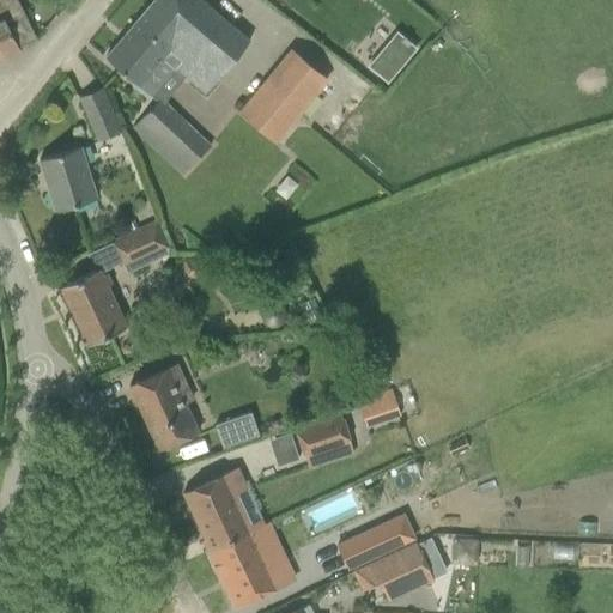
[(0,0),(0,58),(18,49),(18,48),(36,38),(17,0),(0,0)]
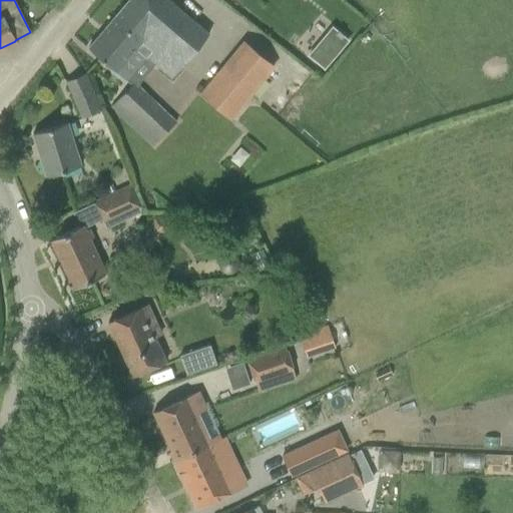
[(209,34),(168,0),(128,0),(88,48),(125,80),(131,73),(122,66),(136,50),(171,79),(209,34)]
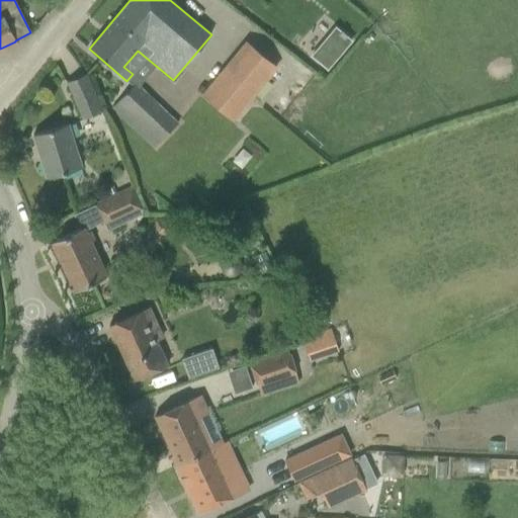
[(301,52),(296,57),(326,80),(338,65),(309,41),(305,48),(304,47),(300,51),(301,52)]
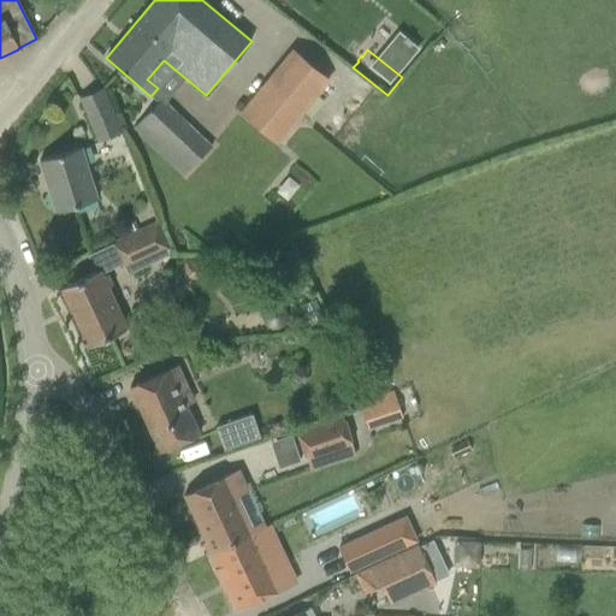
[(240,114),(276,146),(302,113),(317,96),(326,84),(291,54),(240,114)]
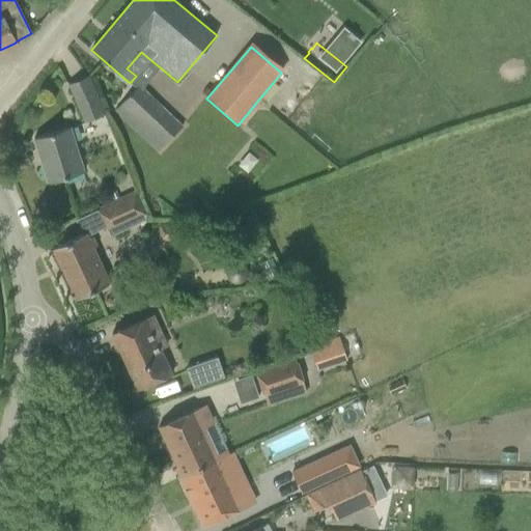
[(104,113),(95,95),(87,76),(68,84),(85,121),(104,113)]
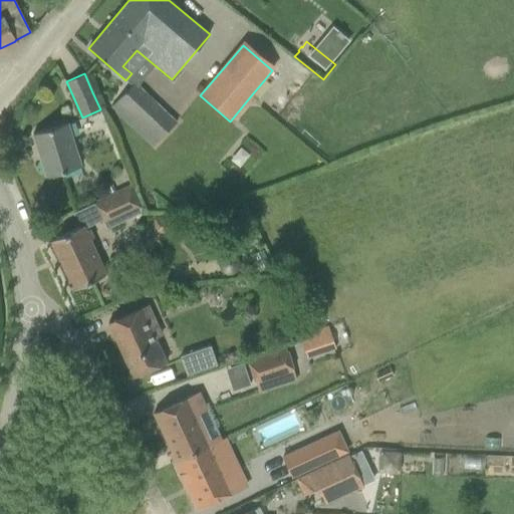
[(264,80),(252,94),(257,98),(269,84),(264,80)]
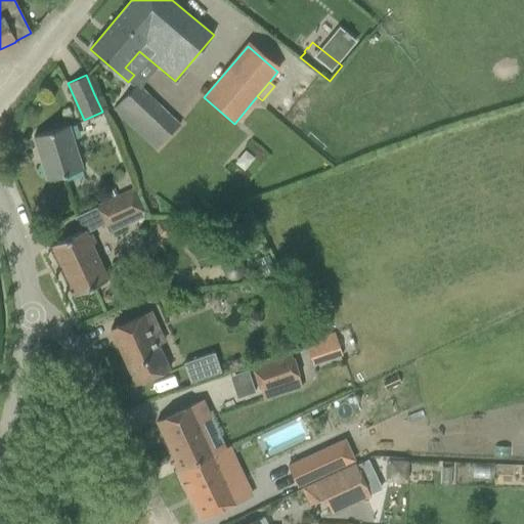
[(114,108),(156,148),(177,125),(136,85),(114,108)]
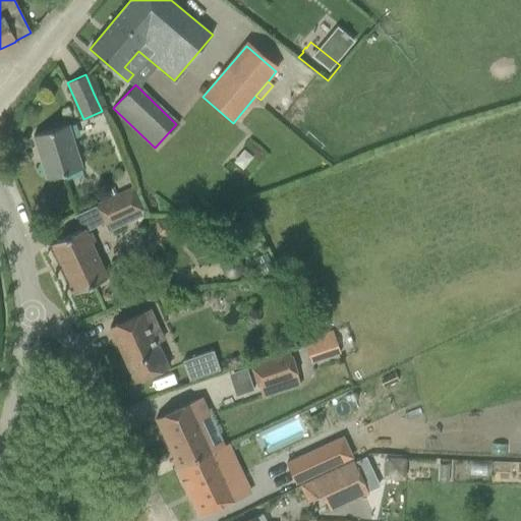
[(81,169),(74,145),(68,125),(34,135),(47,179),(81,169)]
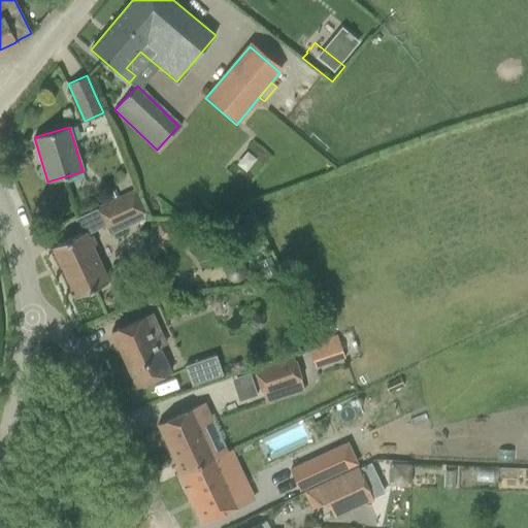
[(96,208),(105,227),(140,208),(131,190),(96,208)]
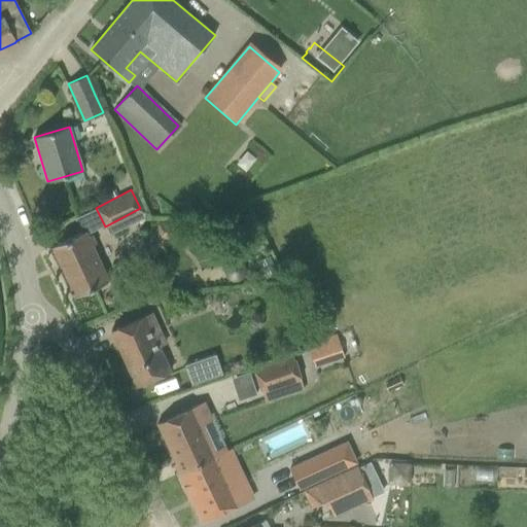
[(69,239),(50,247),(74,297),(109,280),(85,231),(69,239)]
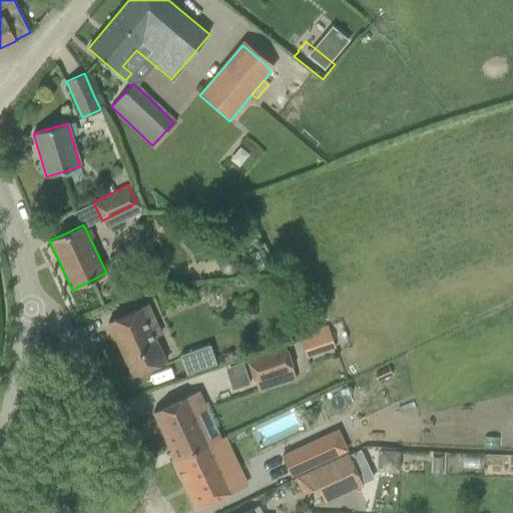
[(163,363),(145,324),(151,321),(144,306),(126,314),(108,322),(132,377),(163,363)]
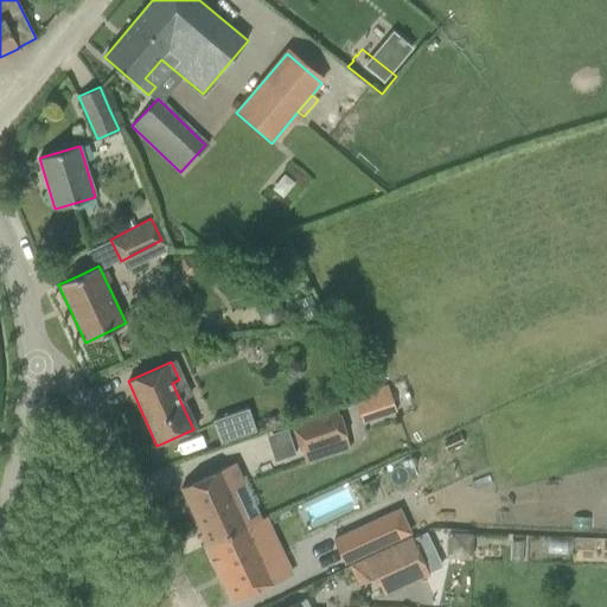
[(364,397),(372,420),(396,411),(388,388),(364,397)]
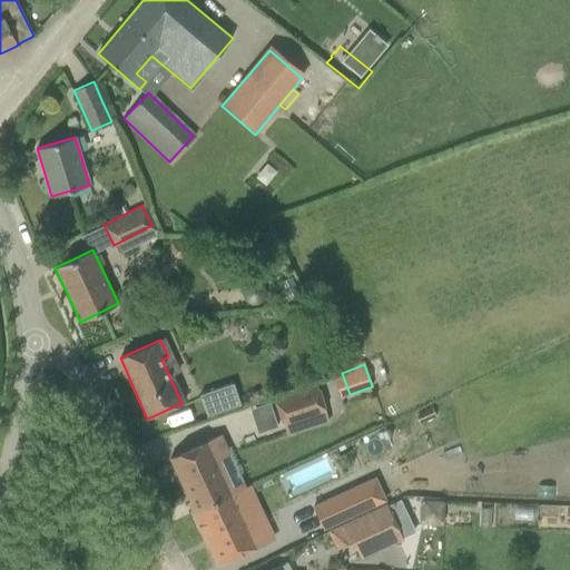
[(199,395),(207,416),(241,405),(233,383),(199,395)]
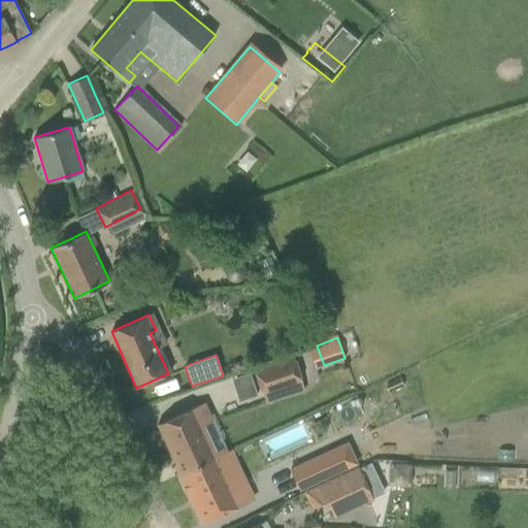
[(304,389),(294,358),(255,371),(262,394),(274,391),(276,398),(304,389)]
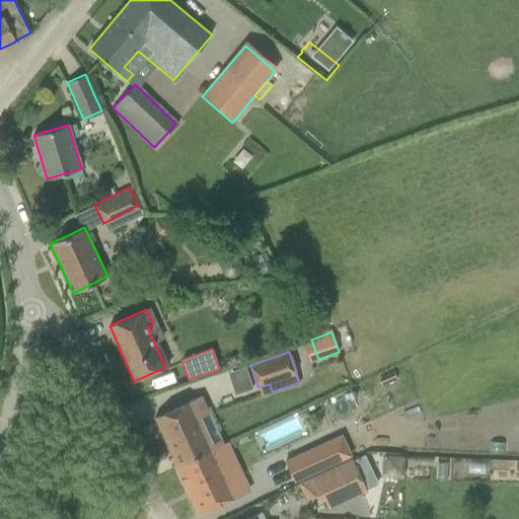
[(231,370),(239,393),(256,387),(248,364),(231,370)]
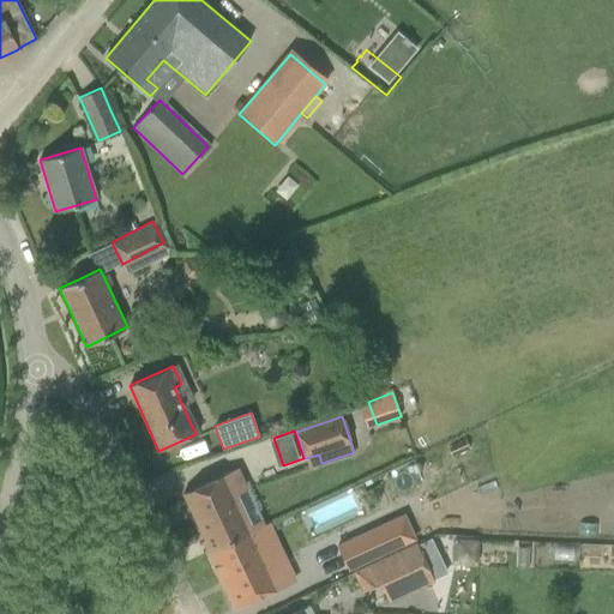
[(254,531),(235,491),(240,488),(232,471),(226,474),(184,493),(210,552),(211,552),(254,531)]
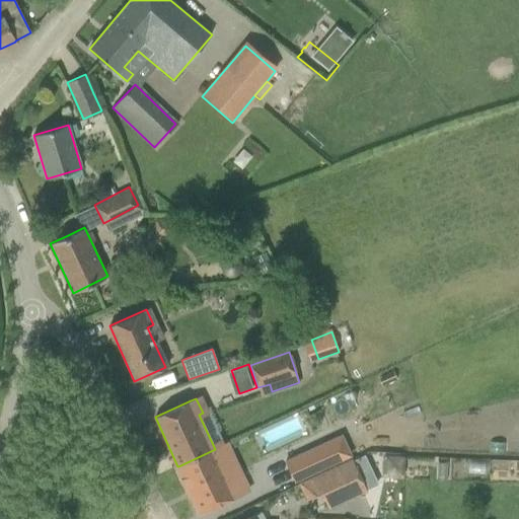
[(177,466),(175,467),(181,478),(180,478),(181,479),(182,479),(187,490),(187,491),(190,498),(198,514),(198,515),(233,499),(241,496),(241,495),(236,486),(233,487),(215,449),(178,466),(177,466)]
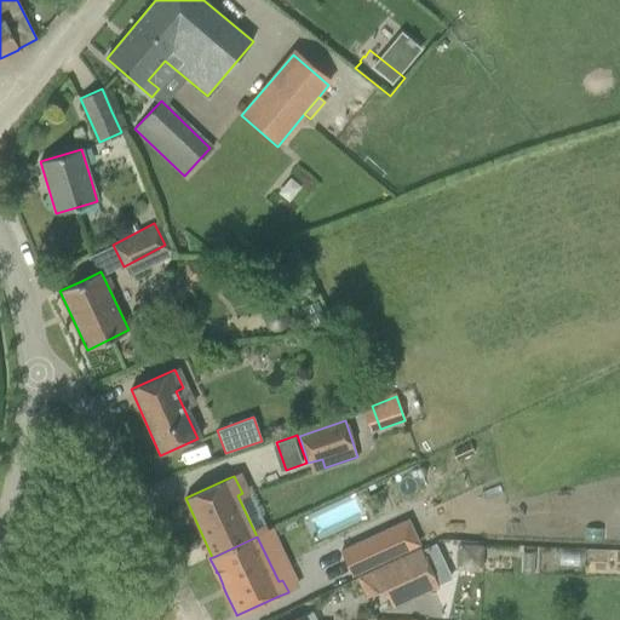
[(357,578),(367,598),(385,592),(392,608),(438,587),(420,550),(357,578)]
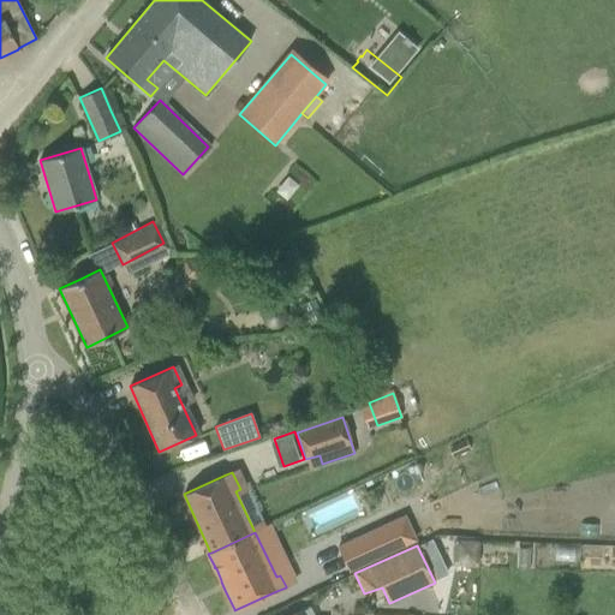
[(314,614),(309,604),(288,614),(314,614)]
